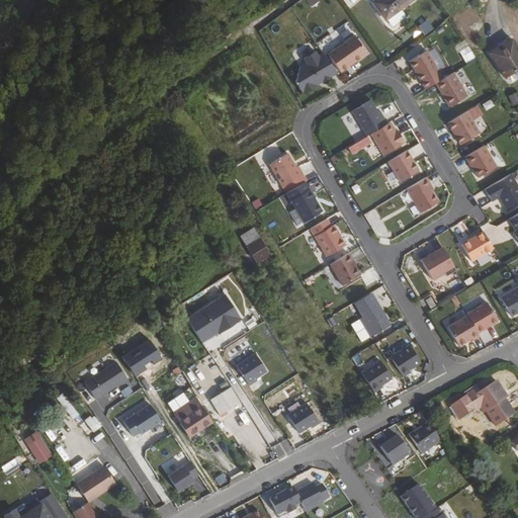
[(385,19),(410,0),(375,0),(373,2),(385,19)]
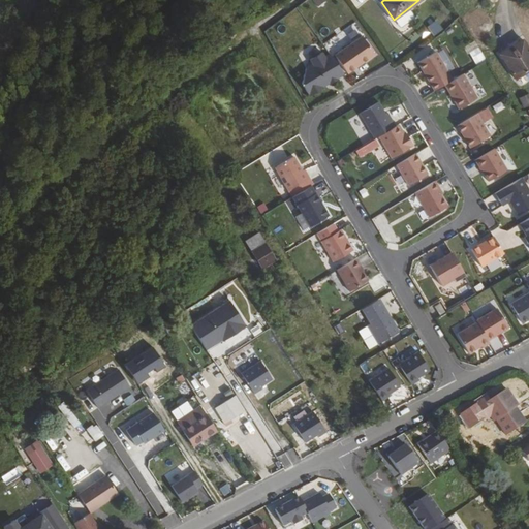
[(336,56),(348,74),(375,55),(363,37),(336,56)]
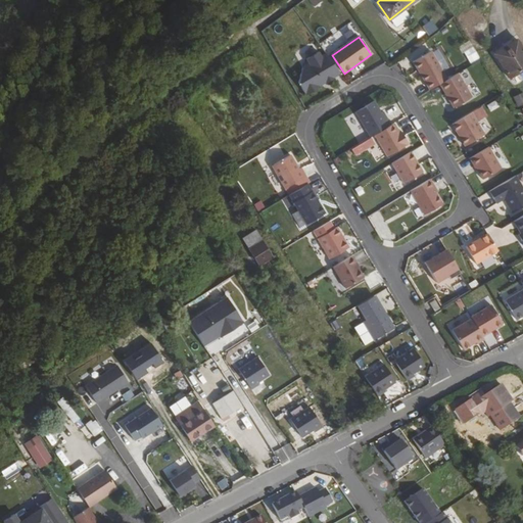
[(494,52),(496,55),(519,41),(517,38),(494,52)]
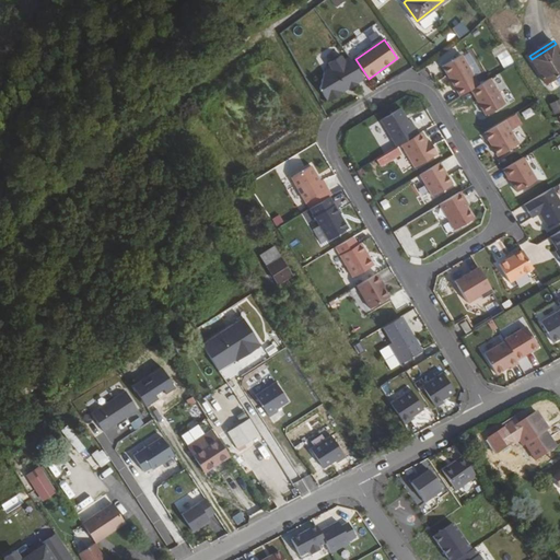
[(547,83),(559,74),(559,51),(556,44),(532,59),(547,83)]
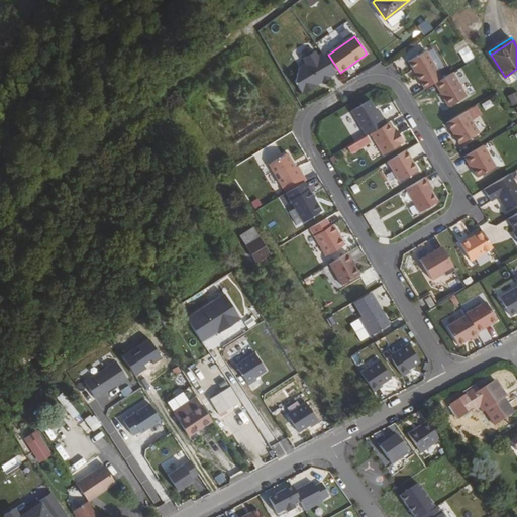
[(464,63),(475,58),(469,45),(458,50),(464,63)]
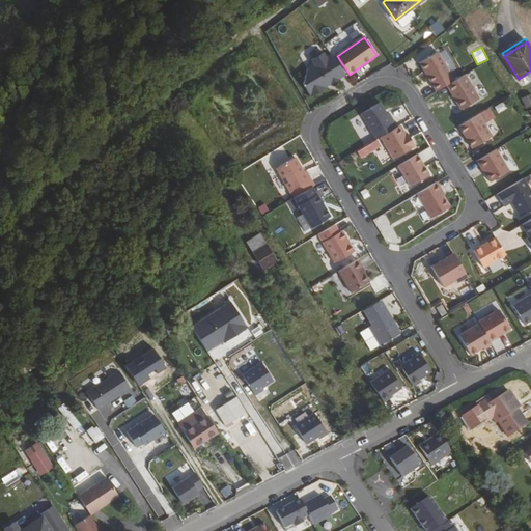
[(438,53),(420,63),(437,91),(447,86),(455,81),(438,53)]
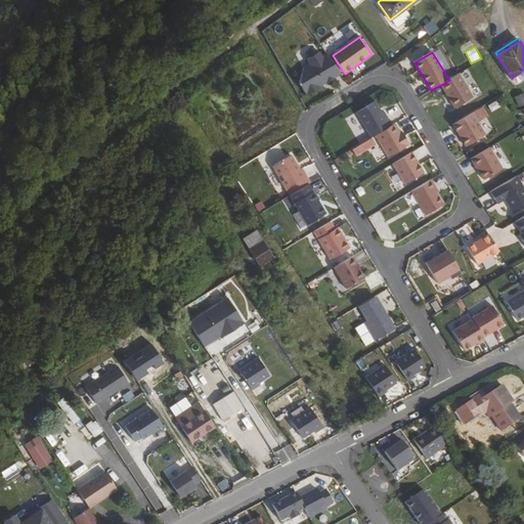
[(441,85),(455,108),(473,98),(459,74),(449,80),(441,85)]
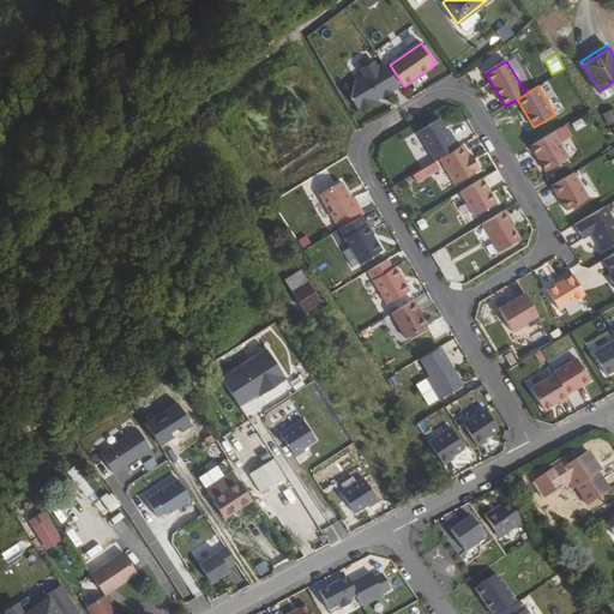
[(602,114),(608,125),(613,121),(613,107),(602,114)]
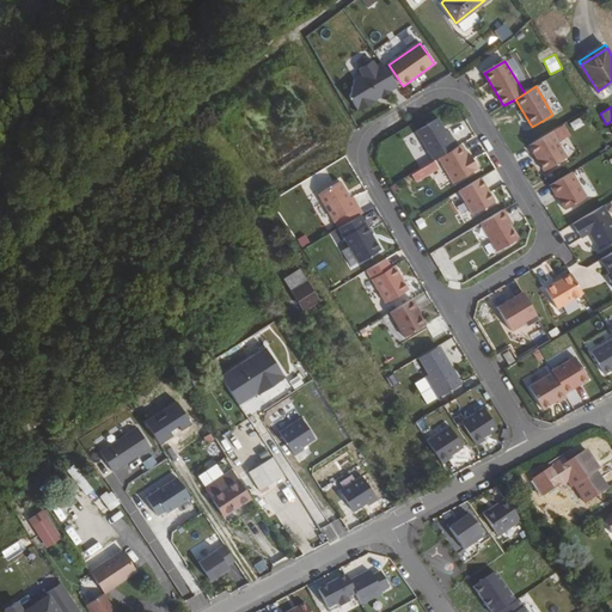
[(581,116),(570,122),(575,130),(586,124),(581,116)]
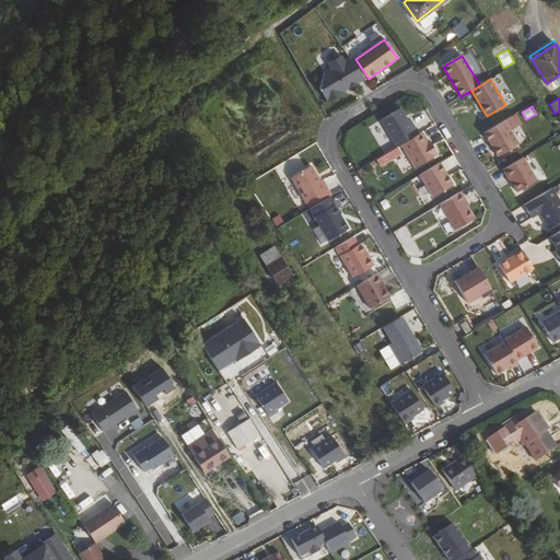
[(401,146),(420,135),(412,123),(410,124),(403,112),(383,123),(397,148),(401,146)]
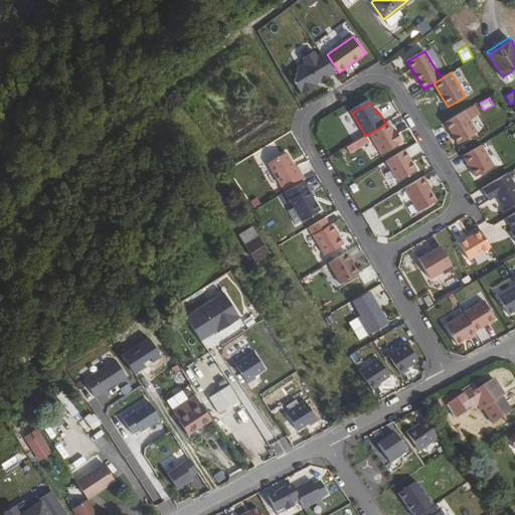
[(446,123),(459,144),(476,134),(463,113),(446,123)]
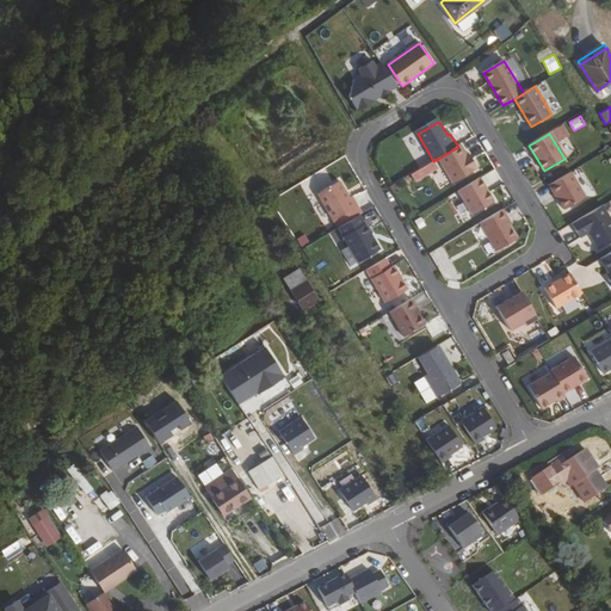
[(458,147),(438,159),(454,184),(479,170),(469,155),(468,156),(461,144),(458,147)]
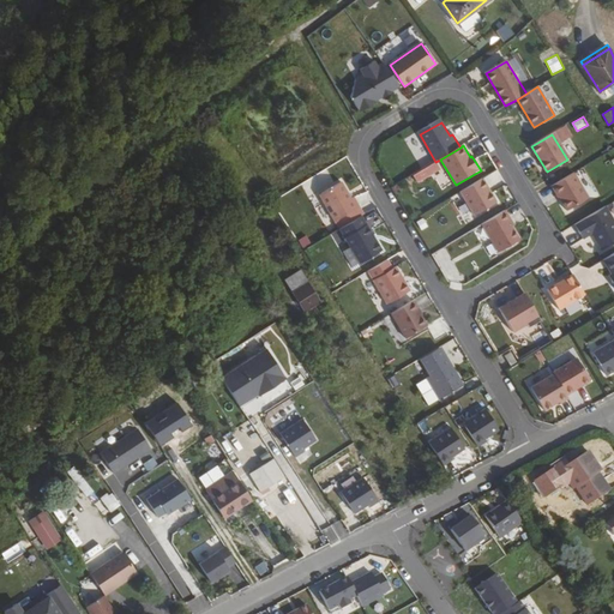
[(552,187),(557,196),(558,194),(567,211),(589,198),(573,174),(552,187)]
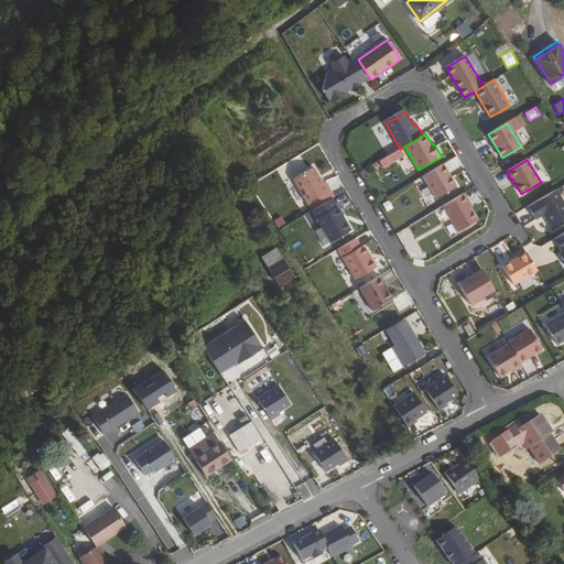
[(456,186),(443,164),(423,176),(436,198),(456,186)]
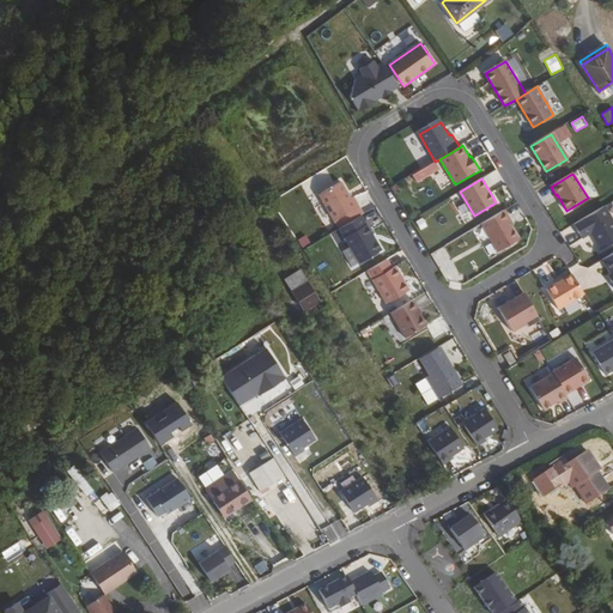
[(341,182),(320,195),(340,230),(362,217),(364,214),(353,198),(351,199),(341,182)]
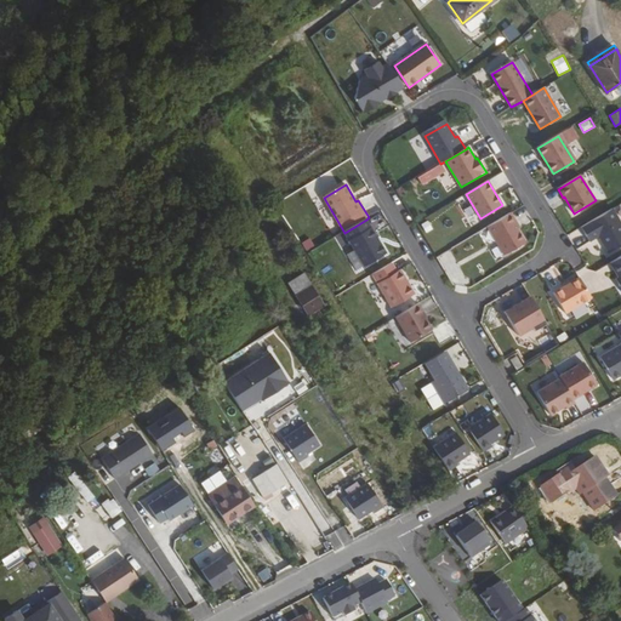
[(620,222),(613,209),(581,228),(590,243),(599,237),(609,254),(620,246),(620,222)]
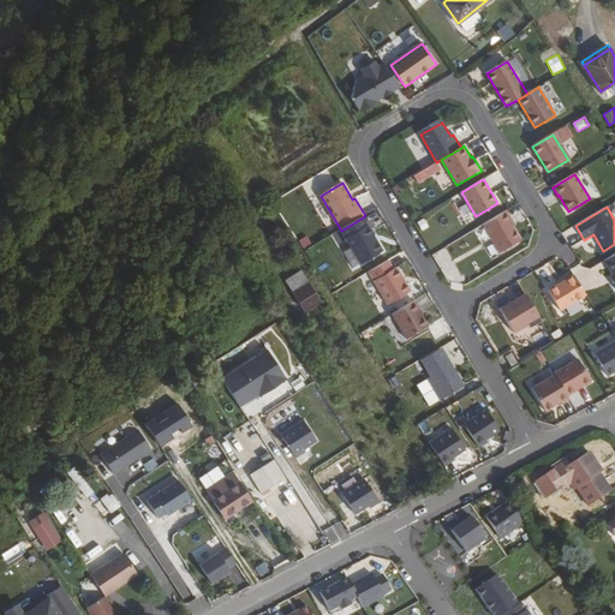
[(506,212),(482,226),(499,255),(521,242),(513,227),(515,226),(506,212)]
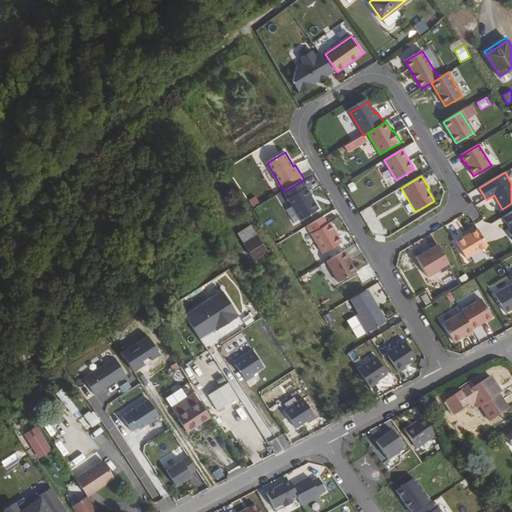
[(284,192),(301,221),(319,210),(302,181),(284,192)]
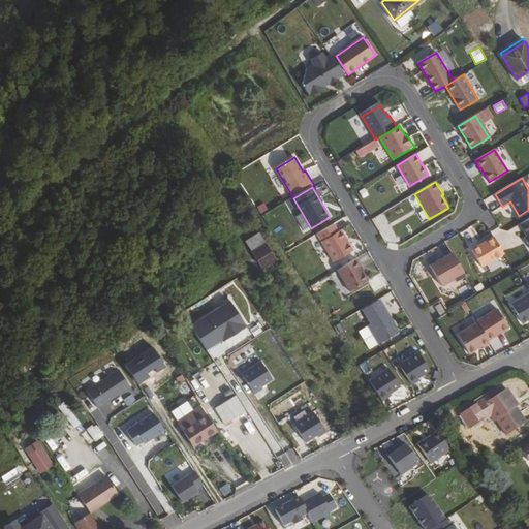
[(341,230),(322,242),(335,262),(353,251),(341,230)]
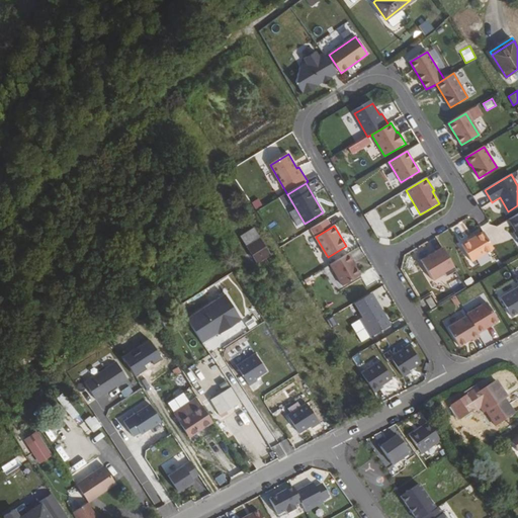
[(256,264),(270,256),(254,230),(241,239),(256,264)]
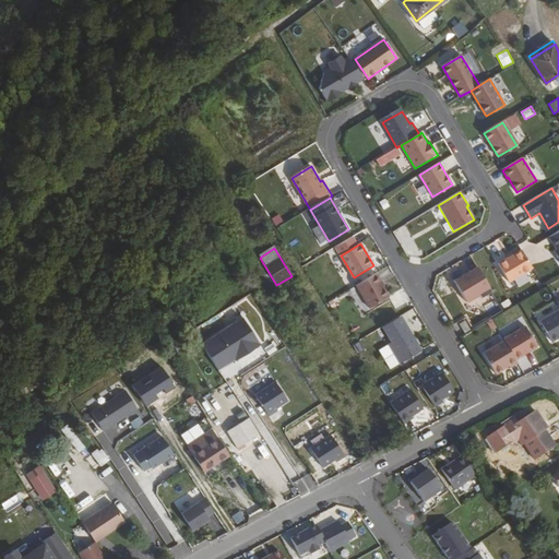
[(533,269),(522,250),(499,264),(510,283),(533,269)]
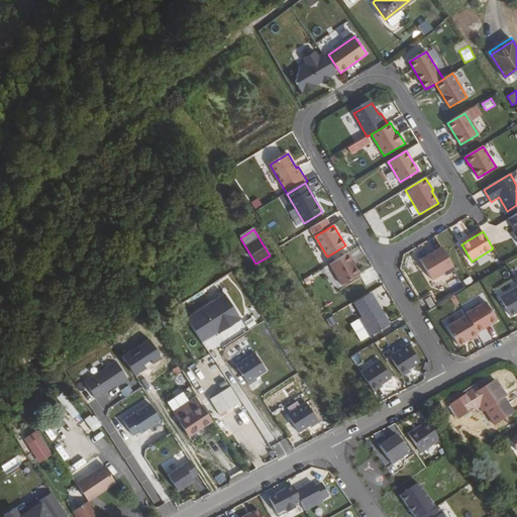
[(434,237),(418,246),(423,254),(439,245),(434,237)]
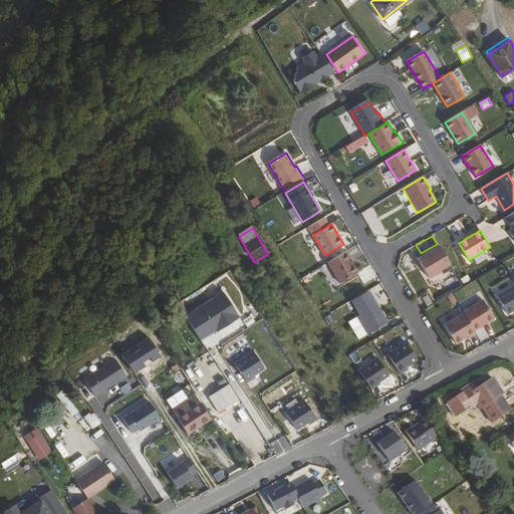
[(454,269),(440,246),(419,258),(431,278),(442,271),(444,275),(454,269)]
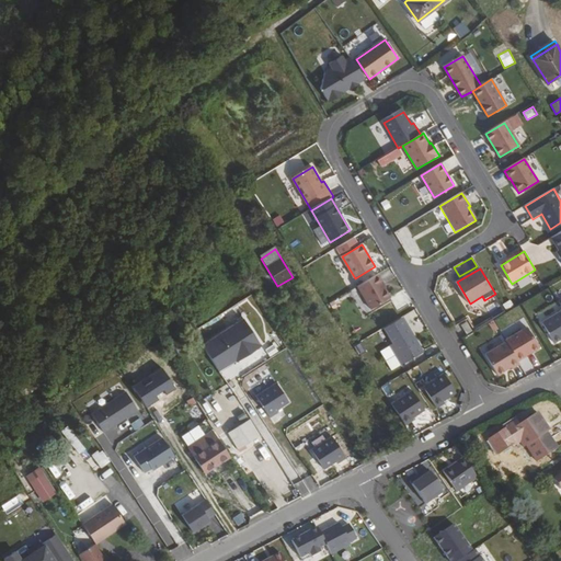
[(384,283),(378,275),(358,287),(371,310),(391,298),(382,284),(384,283)]
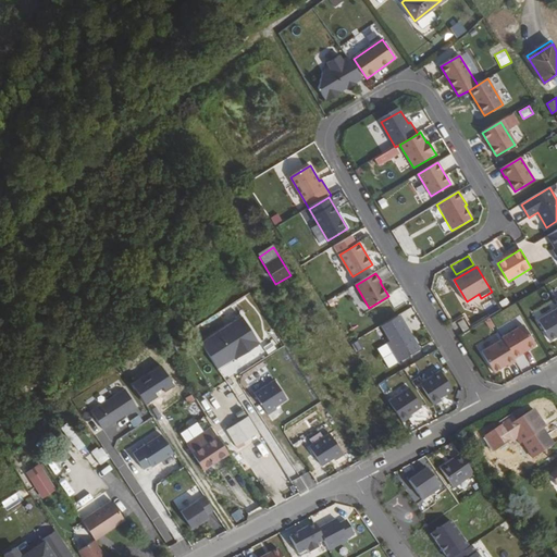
[(556,308),(545,316),(556,336),(556,308)]
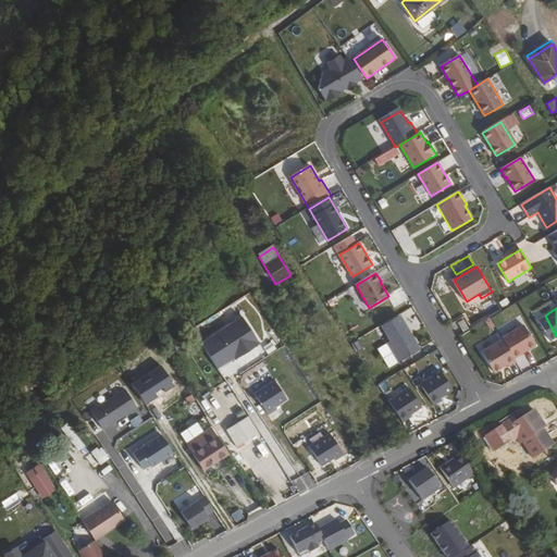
[(405,324),(399,316),(382,326),(391,342),(387,344),(399,363),(421,350),(406,324),(405,324)]
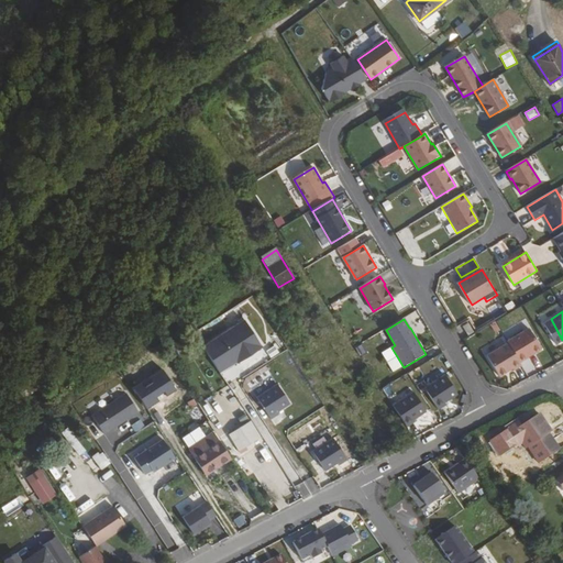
[(245,320),(203,348),(223,377),(240,366),(239,364),(263,348),(245,320)]
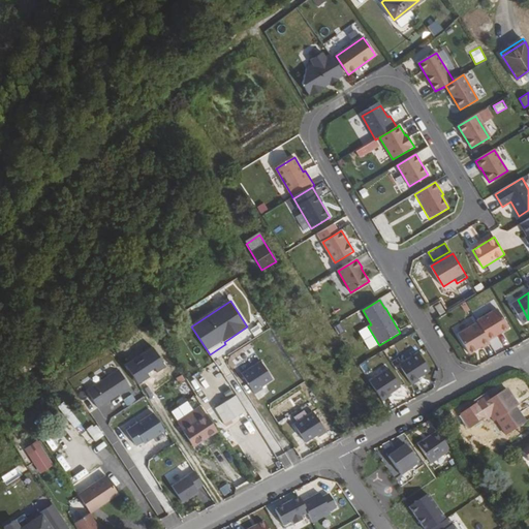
[(441,304),(436,307),(441,315),(446,312),(441,304)]
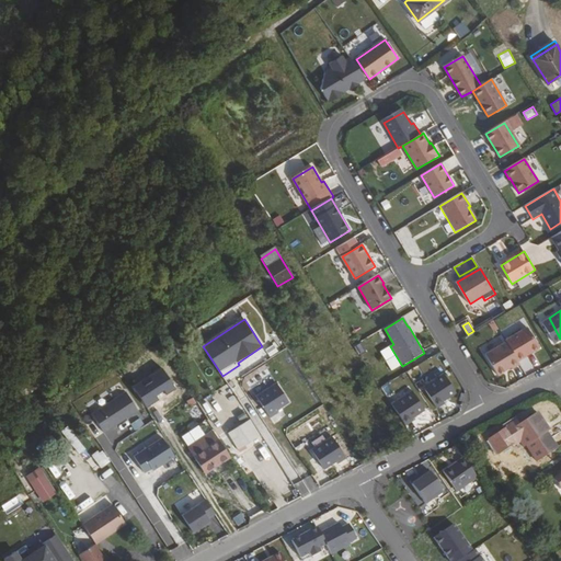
[(505,339),(506,341),(517,359),(539,346),(527,325),(505,339)]
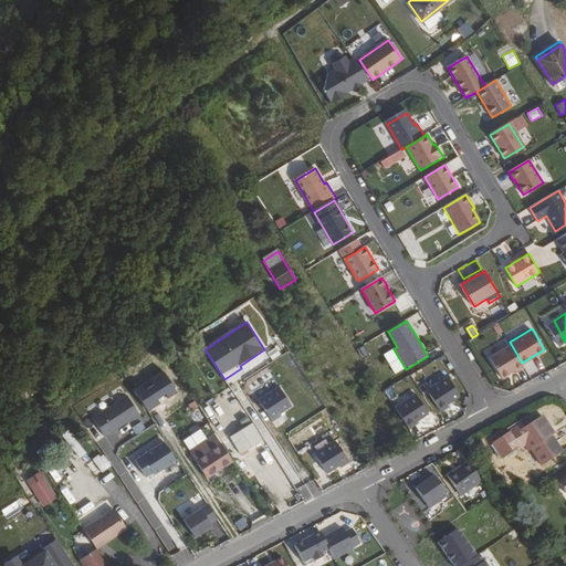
[(522,363),(511,344),(489,356),(502,377),(515,369),(516,370),(524,366),(522,363)]
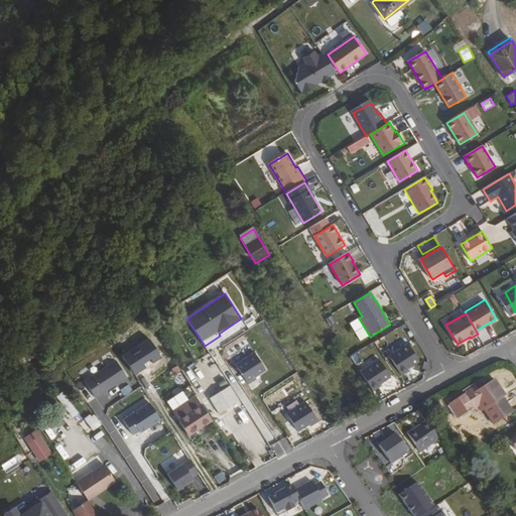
[(249,328),(256,323),(252,316),(245,320),(249,328)]
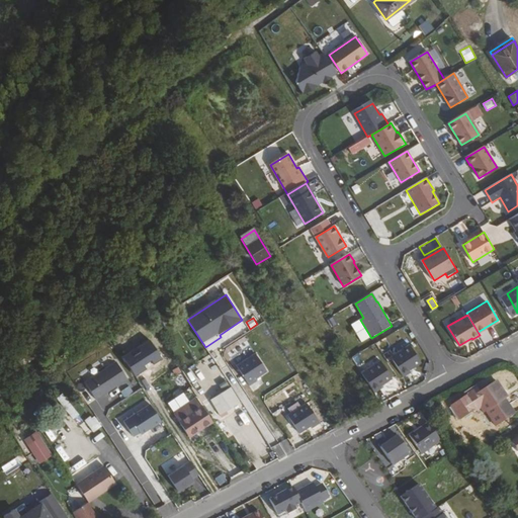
[(158,352),(144,333),(118,349),(132,370),(158,352)]
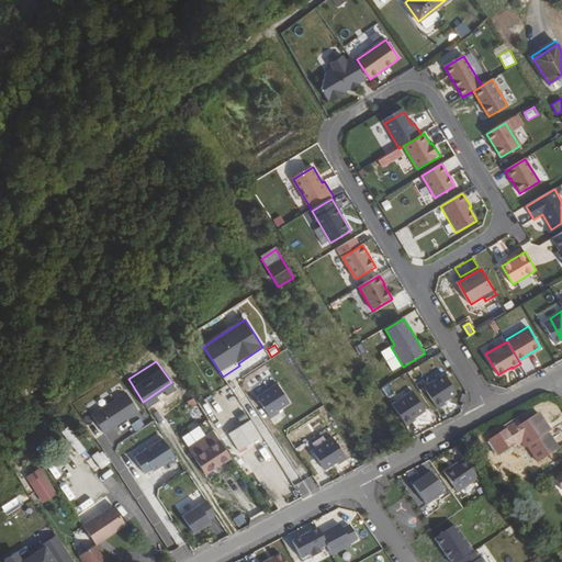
[(405,372),(382,388),(388,396),(411,381),(405,372)]
